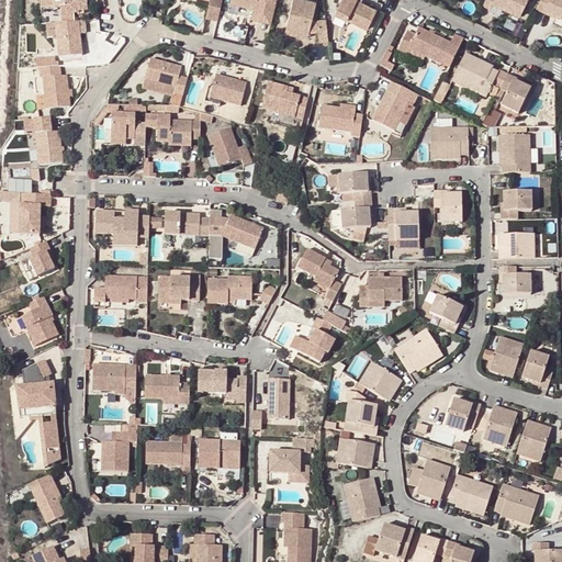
[(42,0),(43,10),(53,10),(52,0),(42,0)]
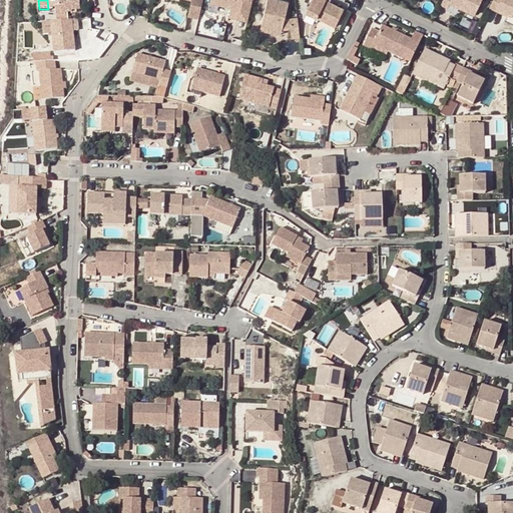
[(57,22),(68,21),(68,13),(72,13),(72,10),(80,10),(79,0),(47,0),(48,9),(56,8),(57,22)]
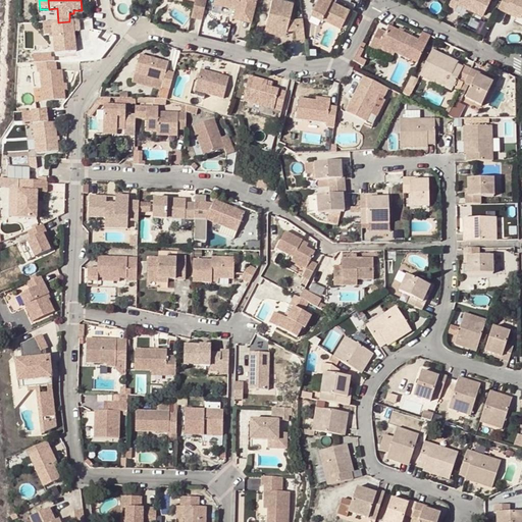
[(195,0),(192,15),(202,17),(206,0),(195,0)]
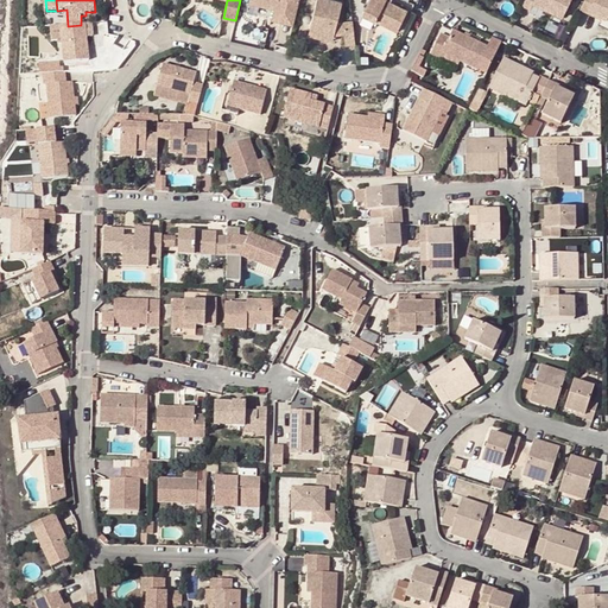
[(273,7),(272,16),(293,21),(298,0),(248,0),(248,1),(273,7)]
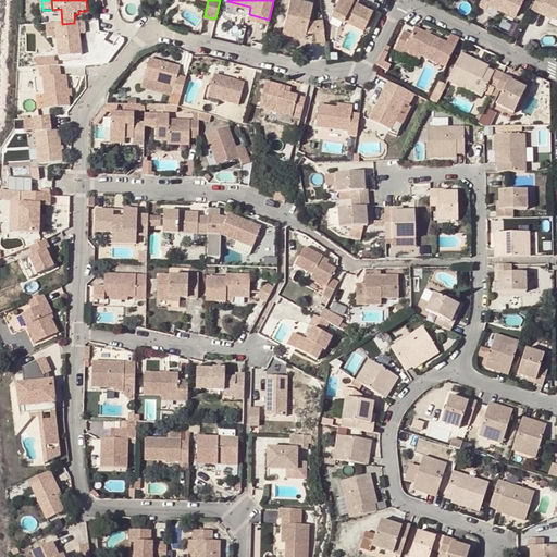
[(306,33),(309,20),(313,1),(308,0),(289,0),(285,20),(292,29),(306,33)]
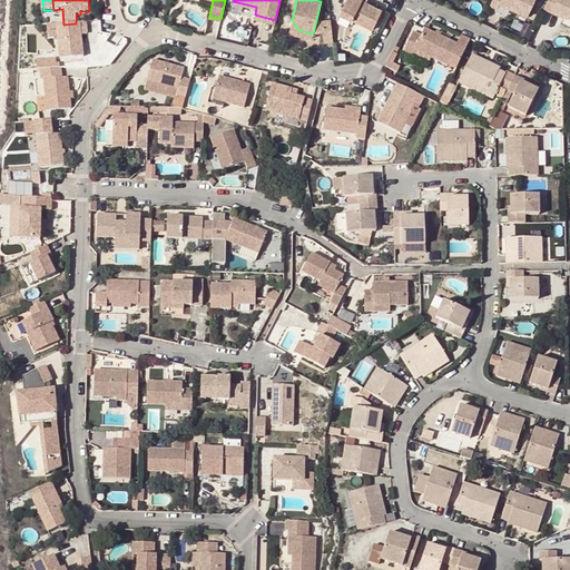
[(363,0),(347,0),(342,12),(354,19),(373,28),(383,10),(366,2),(363,0)]
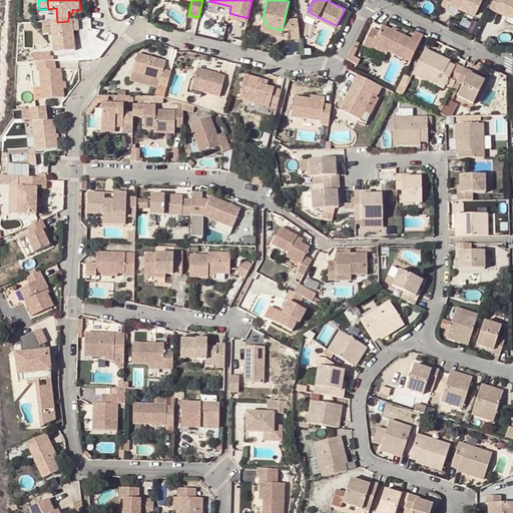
[(482,0),(443,0),(441,4),(448,8),(451,3),(475,15),(482,0)]
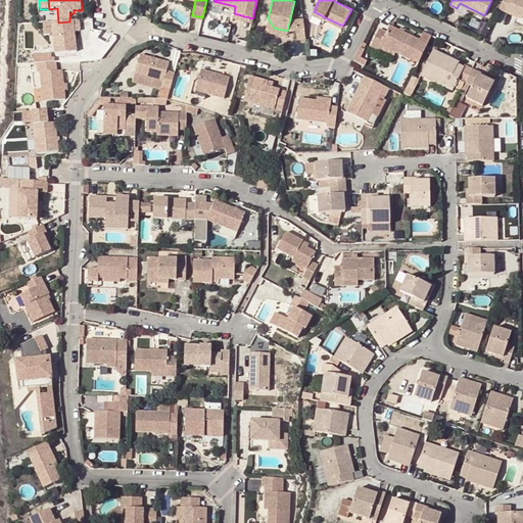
[(509,6),(520,12),(522,13),(522,0),(503,0),(500,6),(507,9),(509,6)]
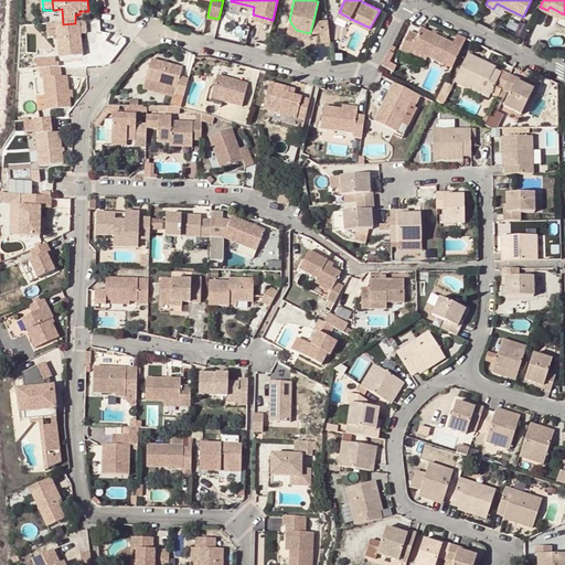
[(561,17),(562,13),(550,7),(547,10),(561,17)]
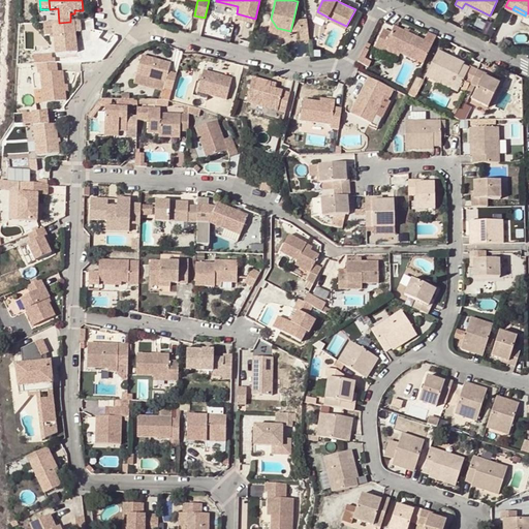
[(328,21),(329,18),(317,11),(316,14),(328,21)]
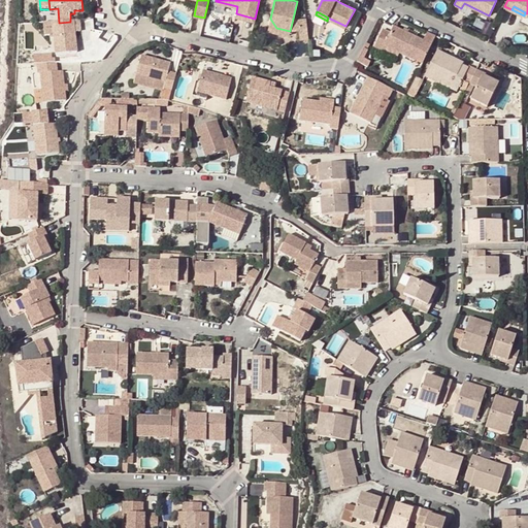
[(300,39),(308,38),(306,18),(297,19),(299,30),(300,39)]
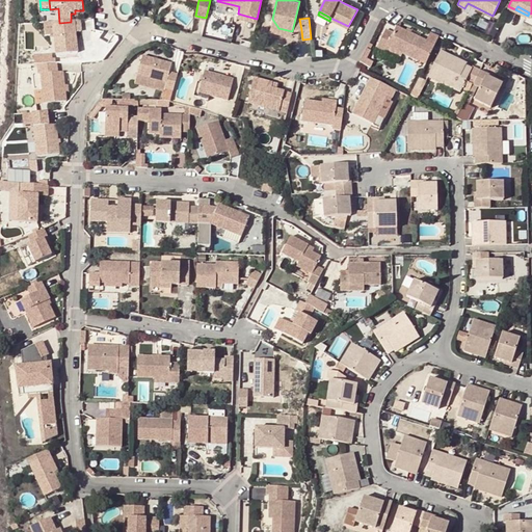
[(278,28),(272,19),(269,31),(291,36),(292,31),(278,28)]
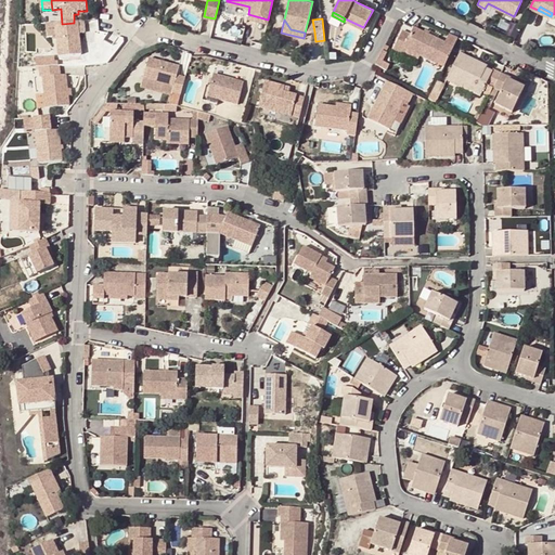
[(312,20),(308,20),(305,33),(314,31),(312,20)]
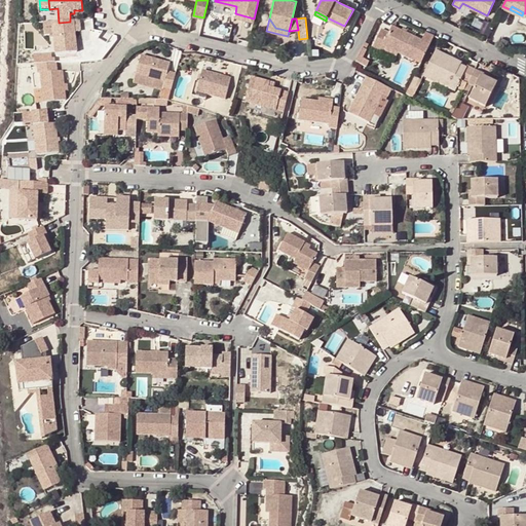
[(57,55),(77,53),(75,32),(74,21),(70,22),(59,23),(52,24),(57,55)]
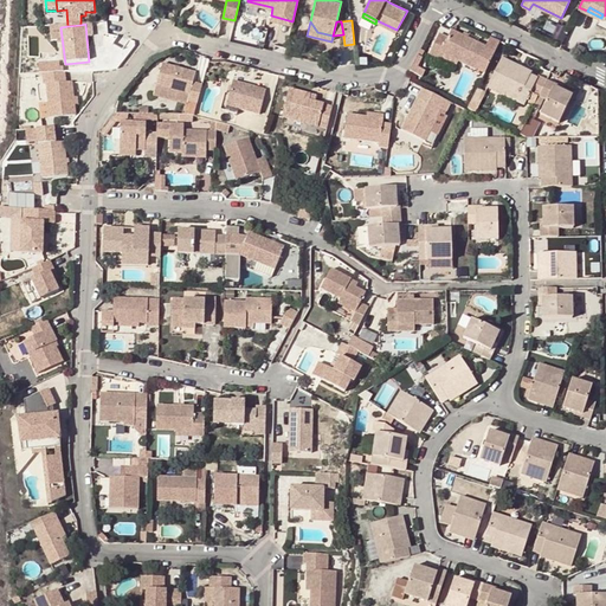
[(439,58),(439,57),(442,53),(458,62),(476,70),(488,47),(468,38),(463,36),(451,30),(447,37),(439,33),(429,53),(439,58)]
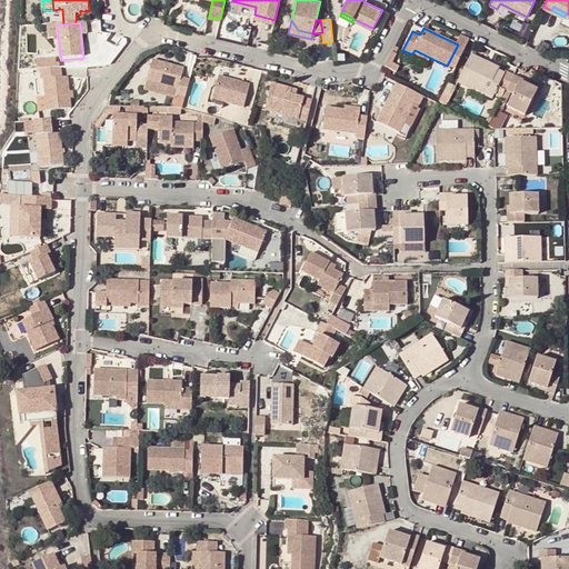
[(429,61),(430,58),(415,50),(412,53),(429,61)]
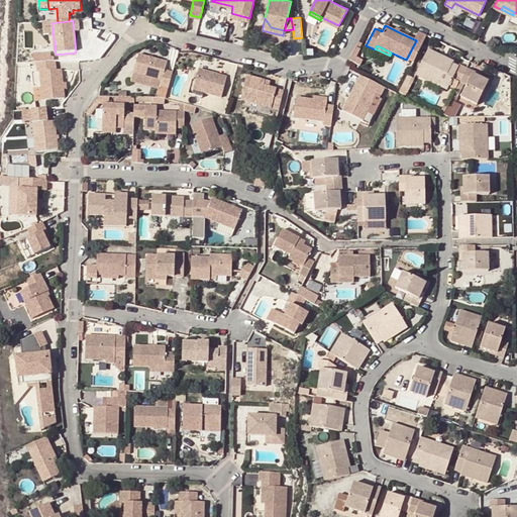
[(448,92),(454,80),(459,69),(453,66),(442,61),(443,59),(429,52),(417,77),(448,92)]
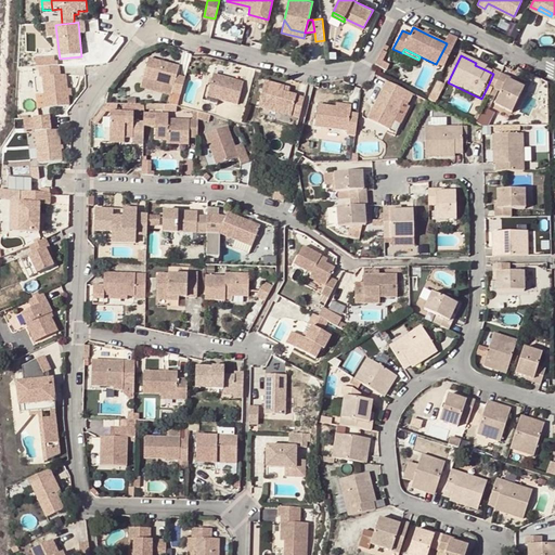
[(173,86),(171,93),(180,95),(184,78),(177,76),(179,67),(149,59),(143,77),(173,86)]
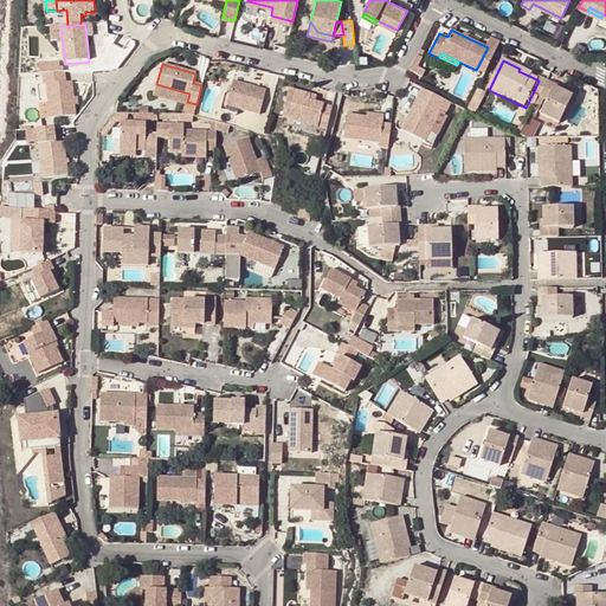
[(65,82),(64,72),(42,75),(43,85),(46,85),(47,103),(50,118),(75,116),(73,105),(72,97),(71,82),(65,82)]
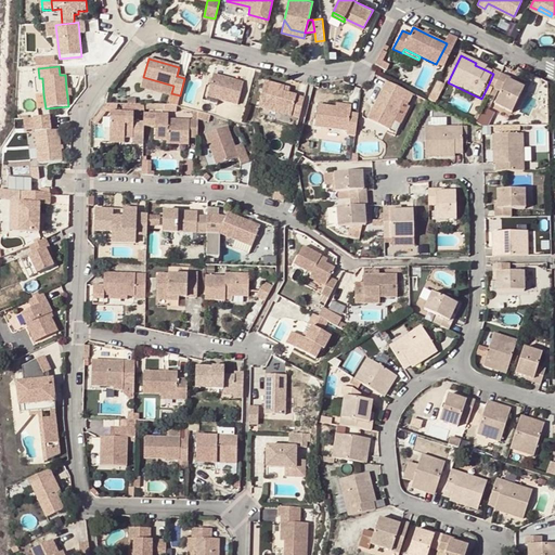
[(494,72),(493,74),(488,86),(494,89),(501,75),(494,72)]
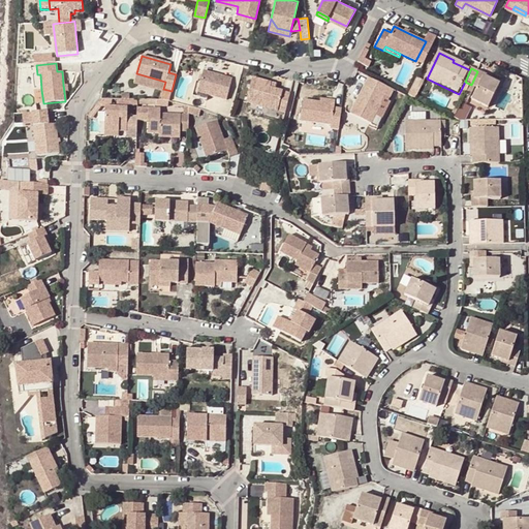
[(473,101),(489,109),(501,86),(490,81),(484,78),(486,75),(477,71),(471,85),(478,88),(472,100),(473,101)]
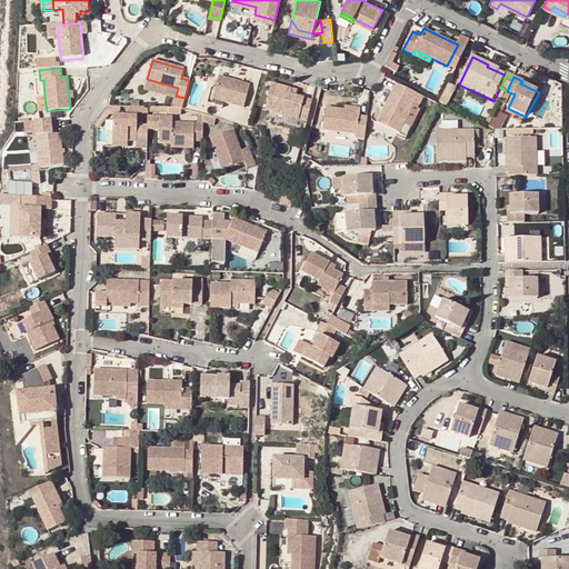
[(147,79),(143,90),(176,99),(176,96),(178,88),(147,79)]
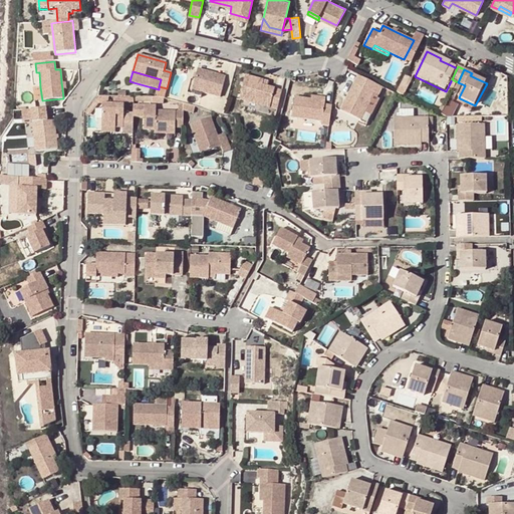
[(226,79),(199,72),(193,92),(220,99),(226,79)]
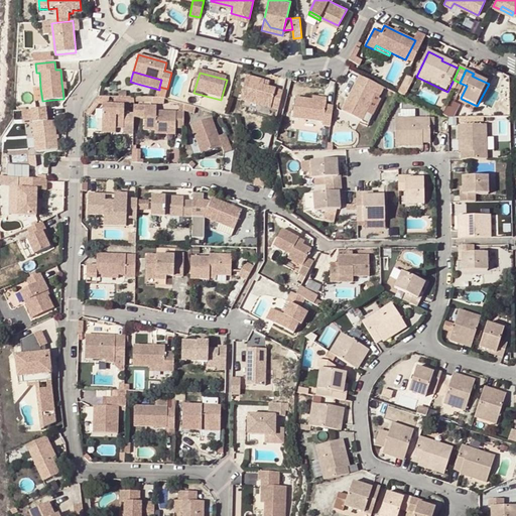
[(402,83),(409,87),(412,80),(406,77),(402,83)]
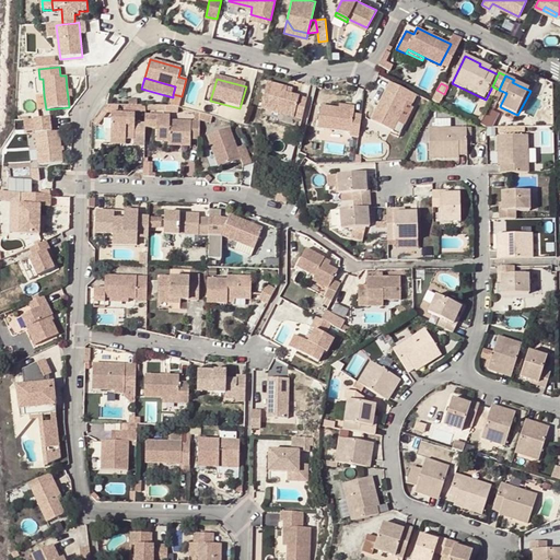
[(391,84),(372,123),(394,133),(398,124),(408,104),(413,106),(418,97),(391,84)]
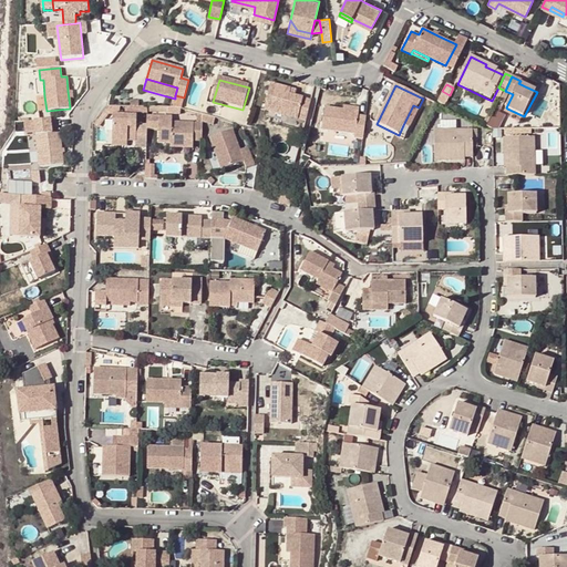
[(289,98),(290,91),(271,86),(264,113),(306,124),(311,103),(295,99),(289,98)]
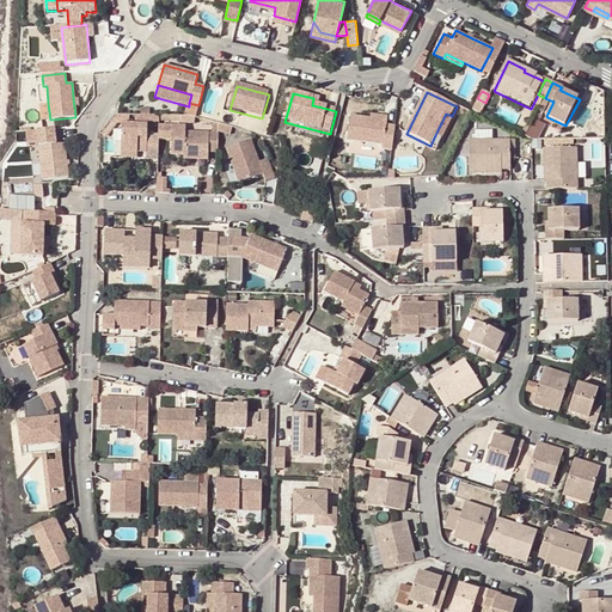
[(483,109),(485,103),(477,98),(475,104),(483,109)]
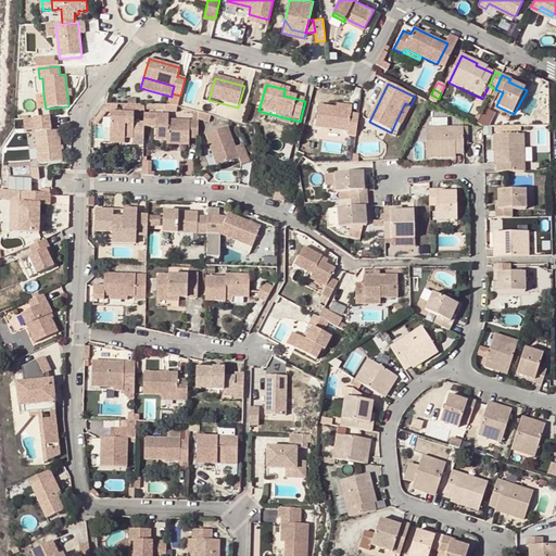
[(180,96),(172,93),(172,97),(168,105),(174,106),(177,108),(180,96)]
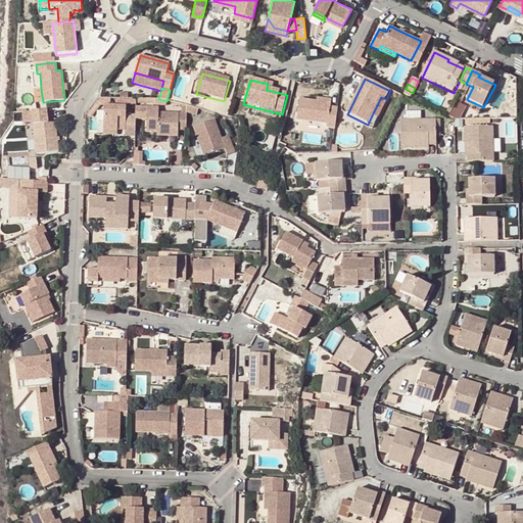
[(35,103),(43,102),(41,89),(34,90),(35,103)]
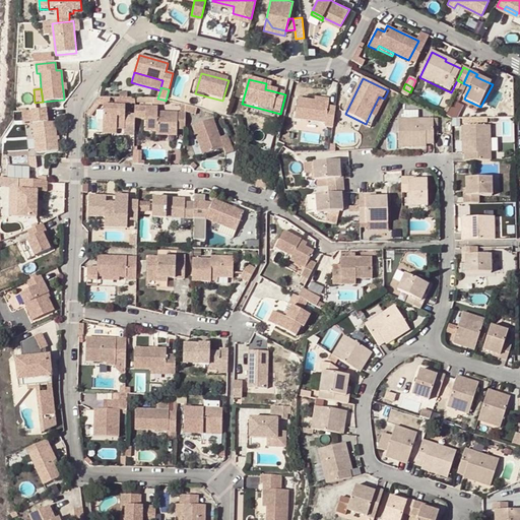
[(334,129),(336,109),(329,108),(330,104),(315,102),(298,100),(295,120),(310,122),(325,125),(325,128),(334,129)]
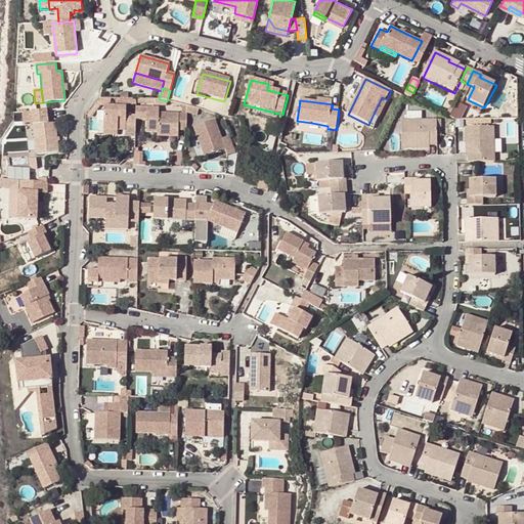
[(484,107),(469,100),(466,106),(480,115),(484,107)]
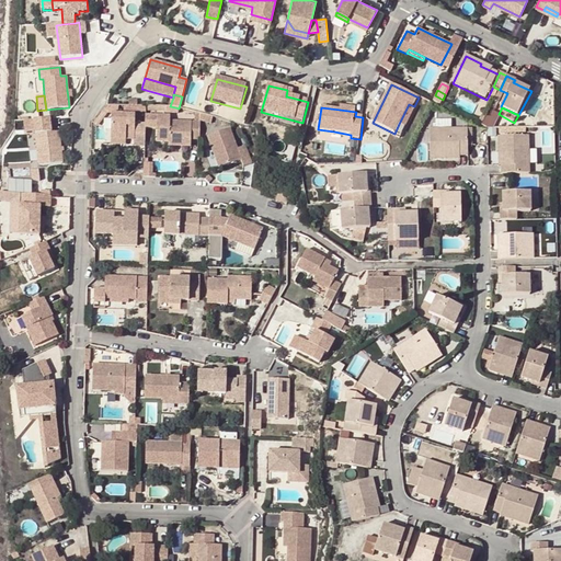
[(156,140),(168,141),(183,141),(183,138),(199,139),(199,123),(199,114),(194,112),(194,123),(170,122),(170,116),(149,116),(149,128),(157,128),(156,140)]
